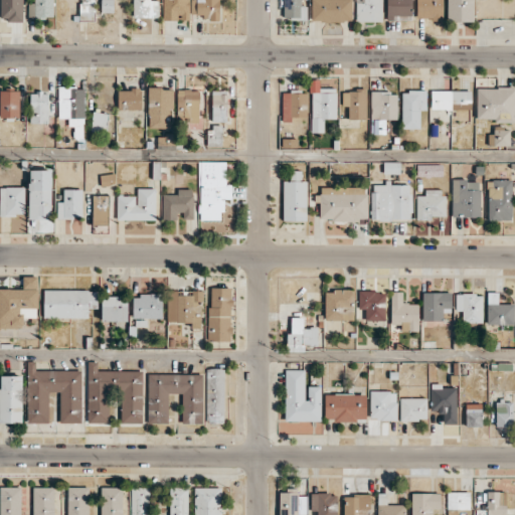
[(22,0),(0,0),(0,20),(23,20),(22,0)]
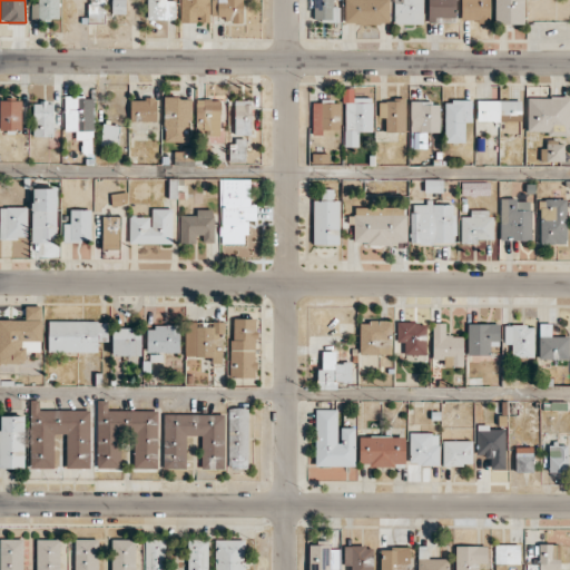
[(31,20),(60,20),(59,0),(35,0),(36,3),(31,3),(31,20)]
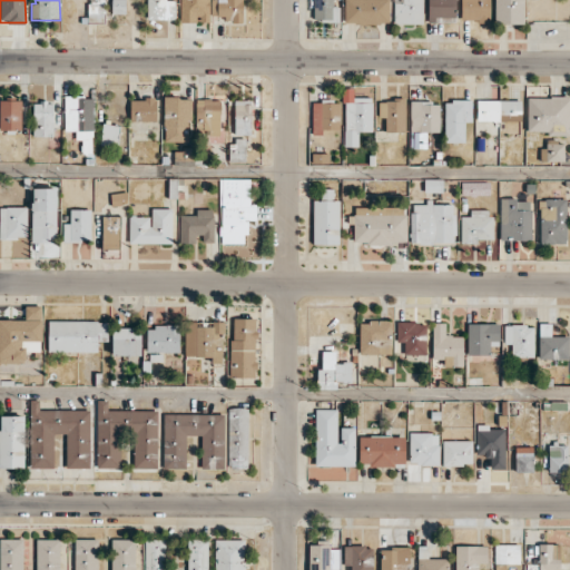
[(105,0),(88,0),(88,21),(105,22),(105,0)]
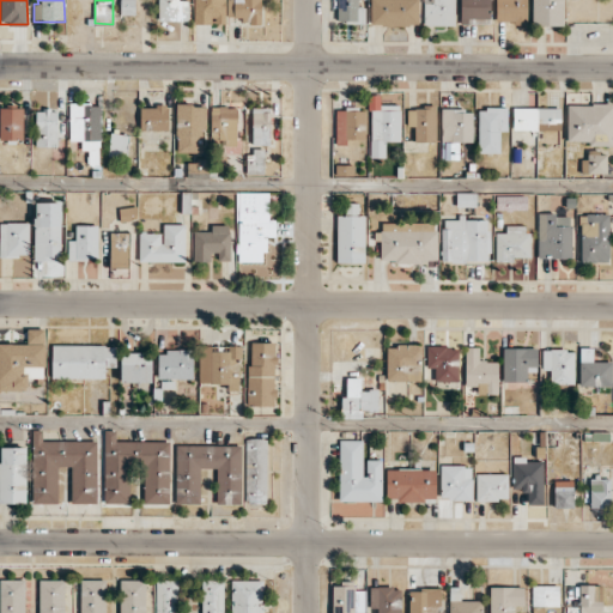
[(120,0),(121,16),(134,16),(134,0),(120,0)]
